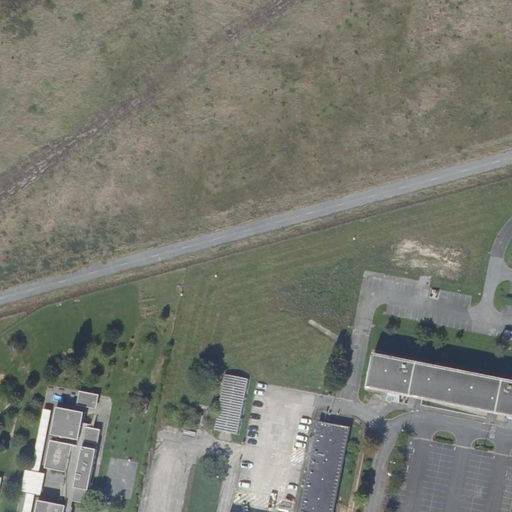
[(511,382),(374,355),(368,389),(511,417),(511,382)]
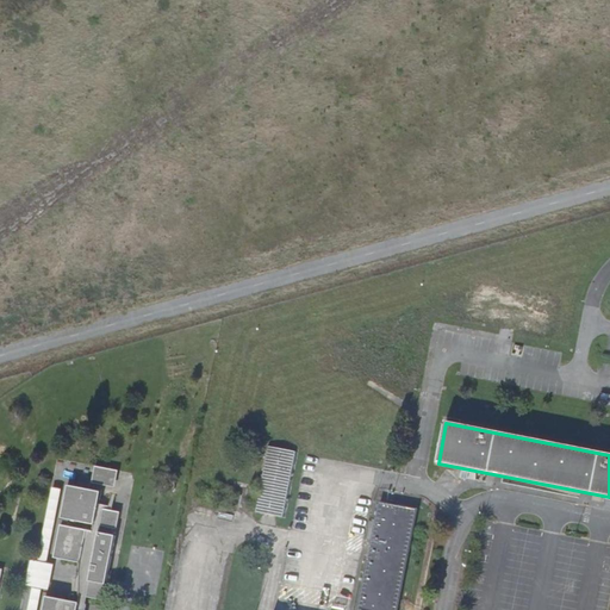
[(267,447),(254,512),(284,518),(297,453),(267,447)]
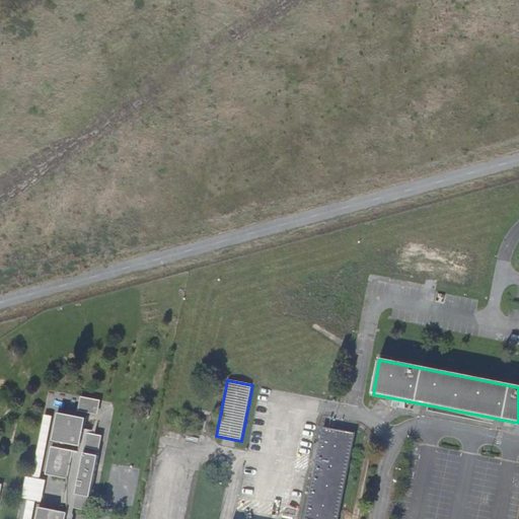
[(100,401),(81,397),(78,412),(98,416),(100,401)]
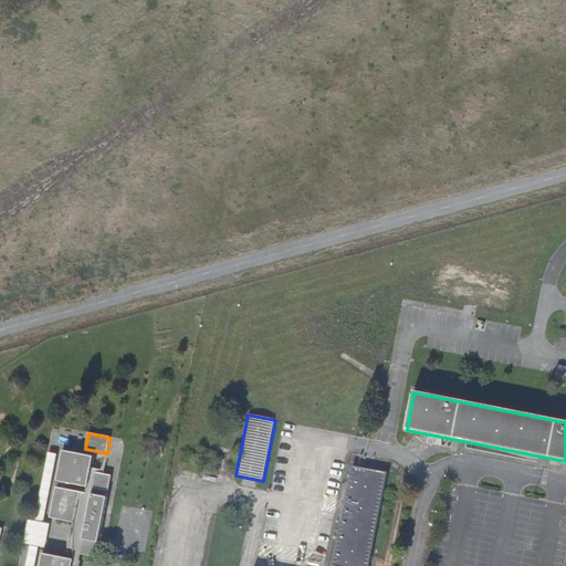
[(74,523),(73,534),(73,554),(74,554),(73,559),(43,554),(40,565),(79,565),(81,562),(80,562),(81,555),(95,558),(107,498),(93,494),(94,489),(108,492),(112,477),(96,473),(96,469),(92,468),(94,457),(63,451),(58,482),(87,488),(86,493),(56,488),(50,519),(74,523)]
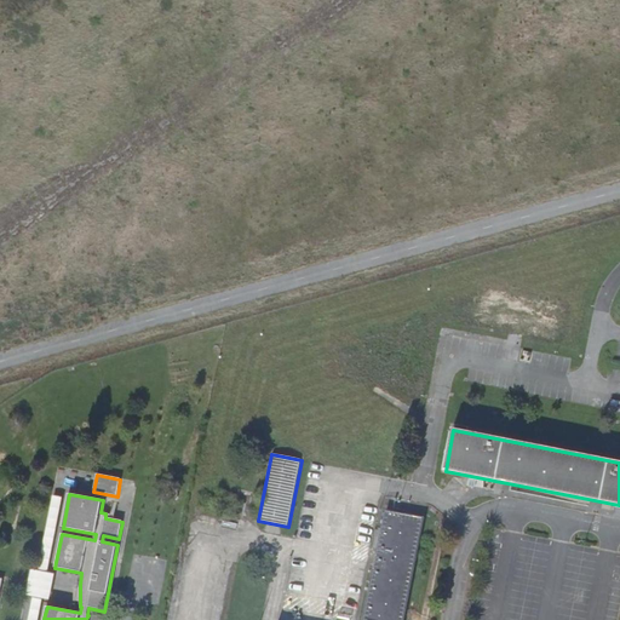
[(53,495),(38,572),(32,569),(26,596),(33,597),(28,619),(39,619),(42,600),(50,601),(56,574),(49,573),(63,498),(53,495)]
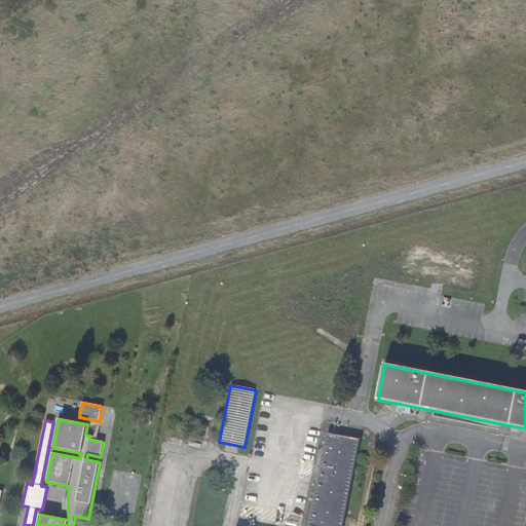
[(341,525),(359,440),(328,434),(321,471),(317,482),(308,525),(341,525)]
